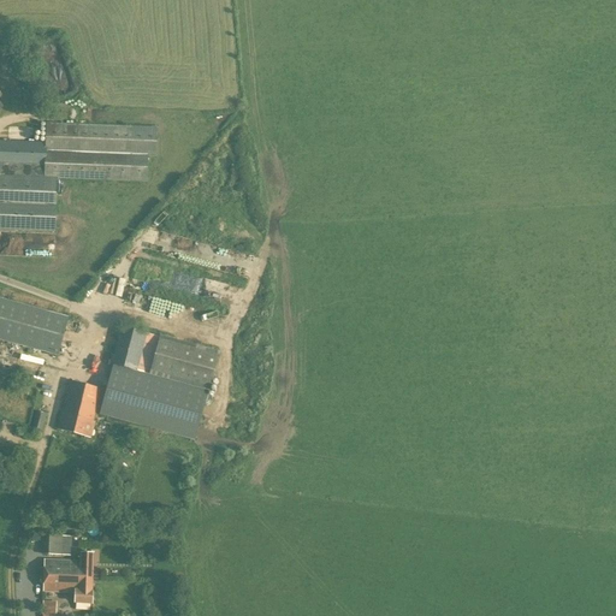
[(45,178),(131,182),(147,183),(148,157),(155,158),(157,129),(47,124),(46,143),(0,141),(0,230),(55,232),(57,195),(45,195),(45,178)]
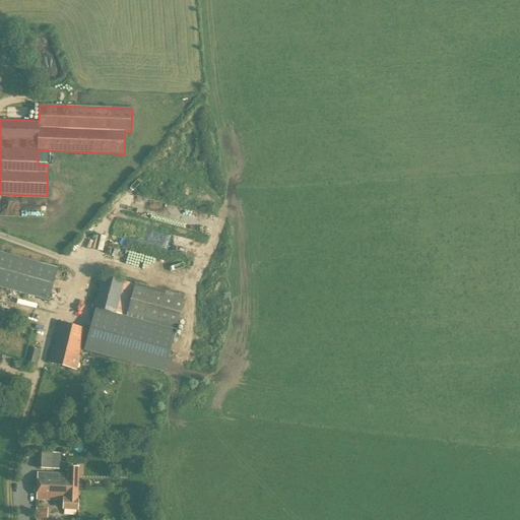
[(182,240),(182,250),(190,250),(190,240),(182,240)]
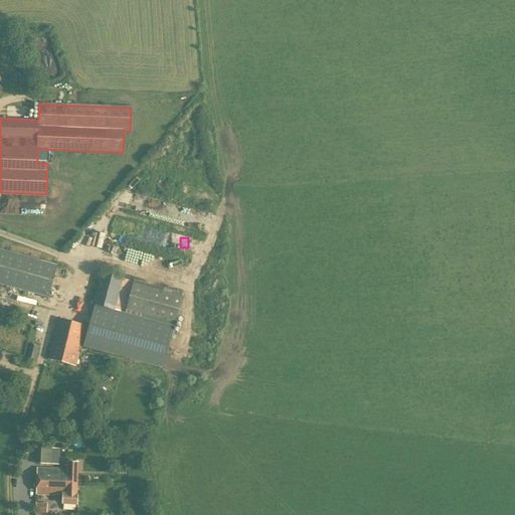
[(56,266),(0,250),(0,284),(47,298),(56,266)]
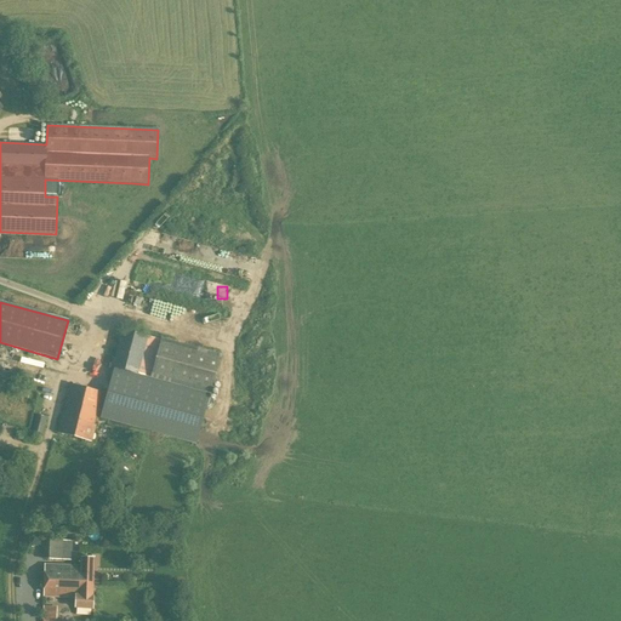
[(221,355),(126,329),(124,340),(125,340),(120,360),(118,359),(115,370),(118,371),(104,419),(197,445),(210,397),(210,396),(221,355)]
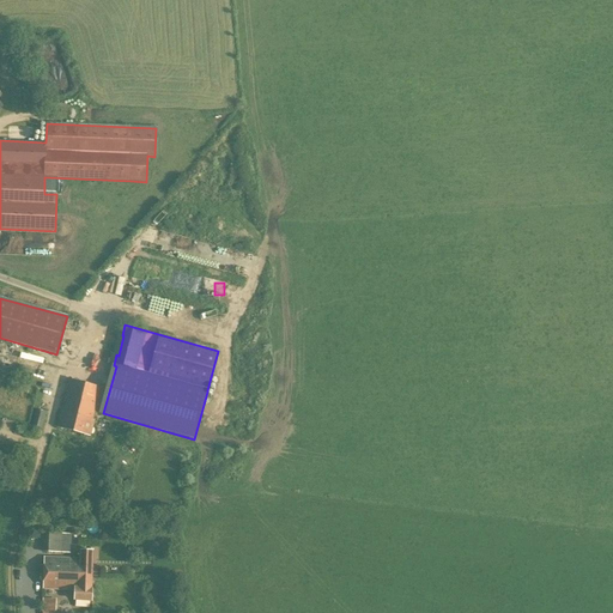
[(99,413),(105,390),(101,389),(102,388),(70,380),(56,428),(90,436),(95,420),(92,419),(95,412),(99,413)]
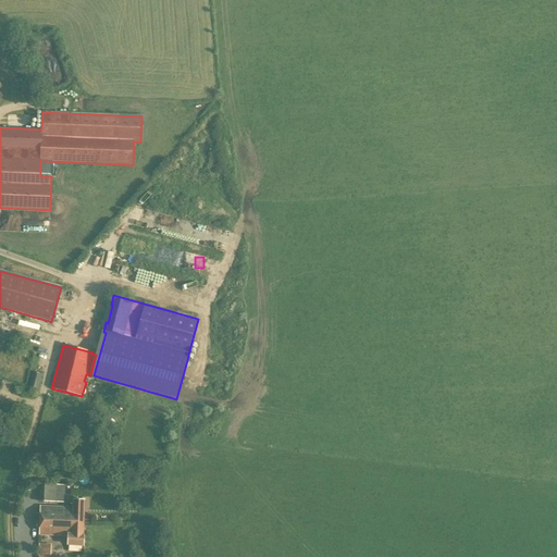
[(39,388),(44,373),(34,371),(29,386),(39,388)]
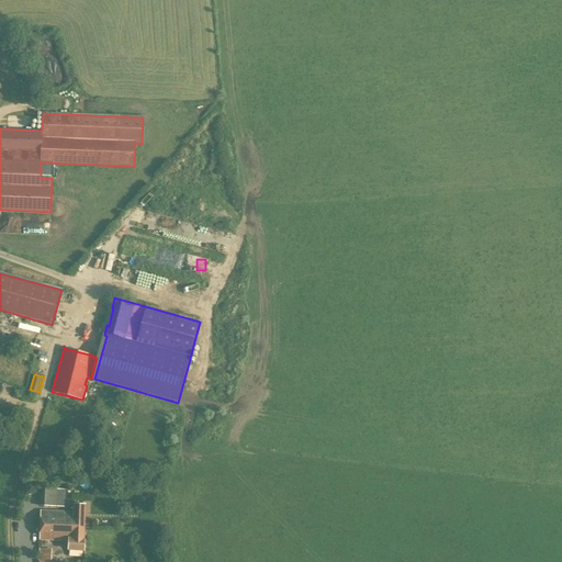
[(38,483),(38,506),(65,506),(65,490),(57,490),(57,483),(38,483)]
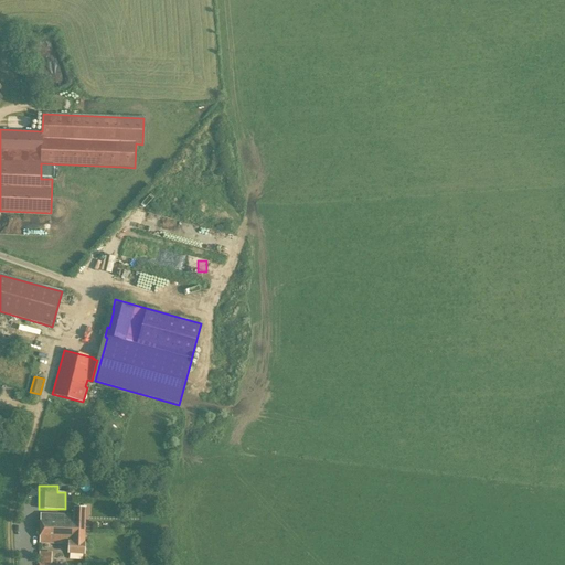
[(41,514),(41,529),(85,530),(85,509),(74,509),(74,515),(41,514)]
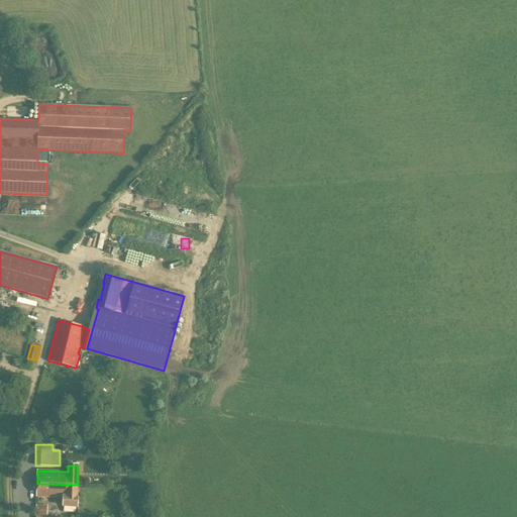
[(78,485),(37,484),(36,497),(64,498),(64,507),(77,507),(78,485)]
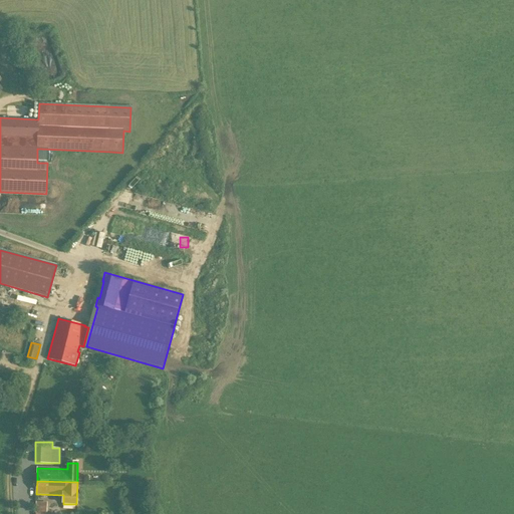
[(35,502),(35,513),(46,513),(47,502),(35,502)]
